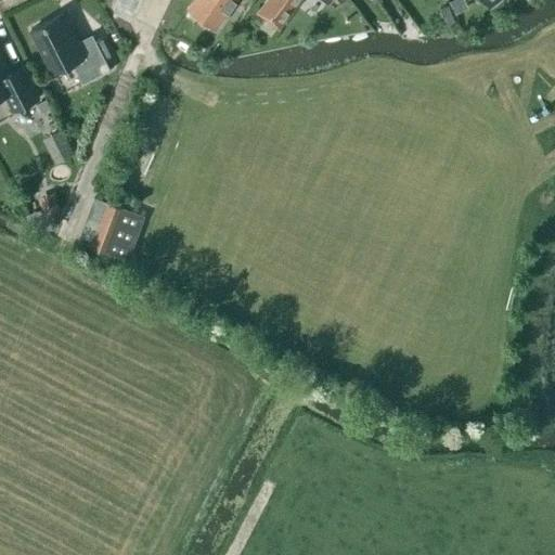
[(236,0),(193,0),(189,7),(217,27),(236,0)]
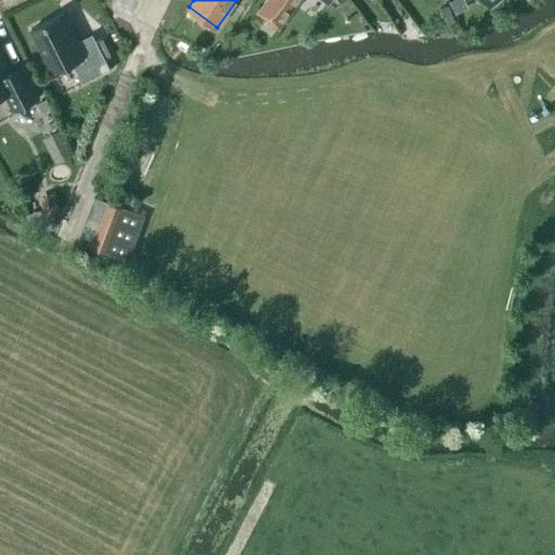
[(300,0),(322,0),(328,4),(332,0),(267,0),(258,13),(280,29),(300,0)]
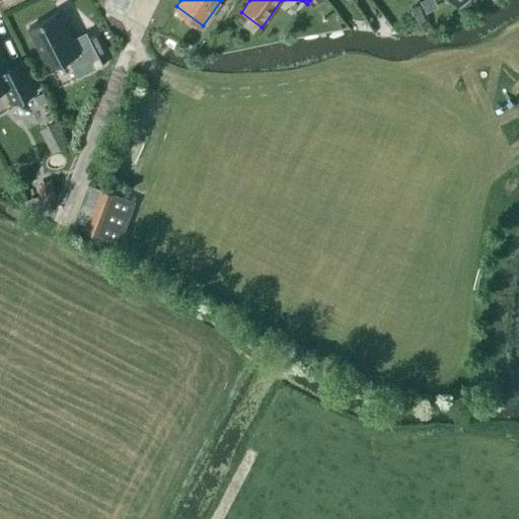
[(434,0),(423,0),(421,2),(426,13),(438,7),(434,0)]
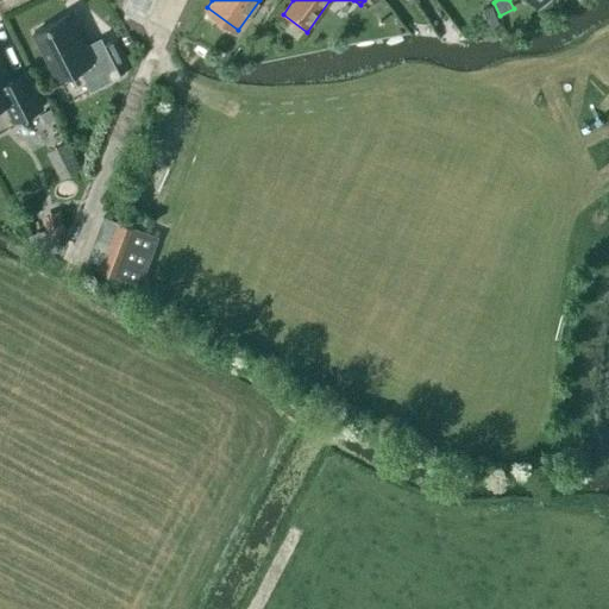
[(500,25),(491,6),(482,10),(490,29),(500,25)]
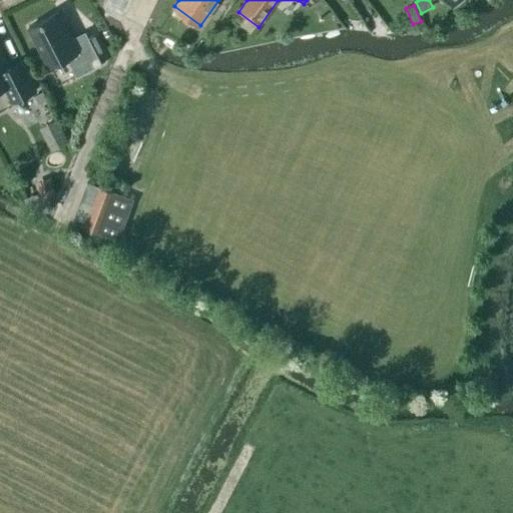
[(57,13),(28,27),(49,67),(67,58),(76,78),(102,65),(88,37),(73,45),(57,13)]
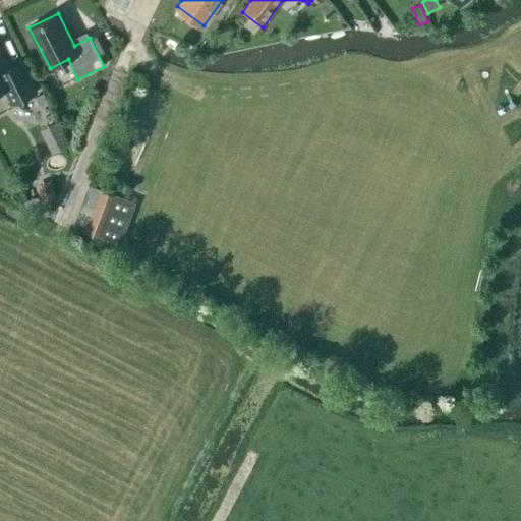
[(12,105),(37,92),(21,60),(8,67),(0,52),(0,90),(4,89),(12,105)]
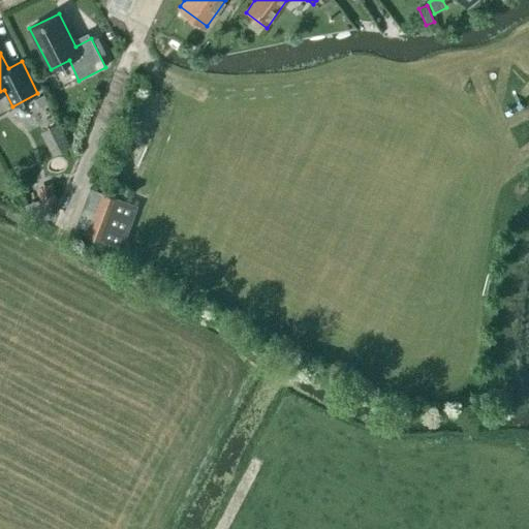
[(43,94),(35,99),(39,109),(49,103),(43,94)]
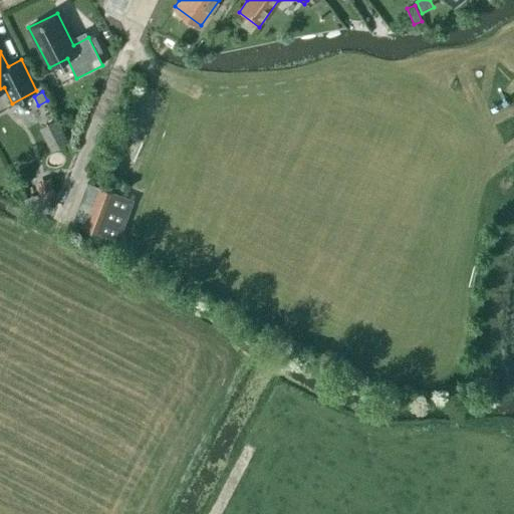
[(57,120),(39,130),(51,152),(68,143),(57,120)]
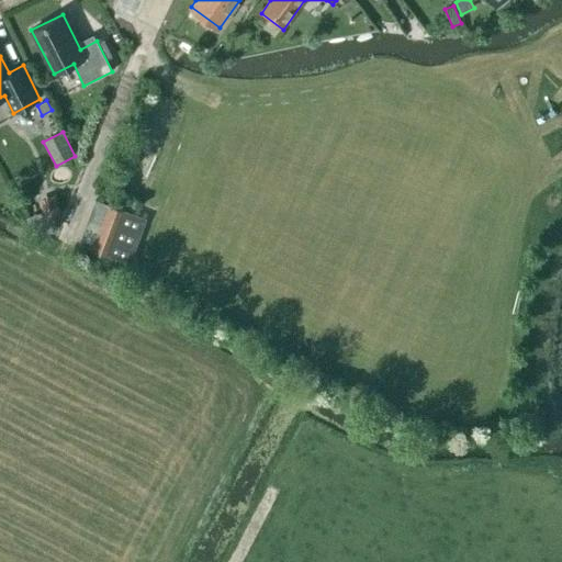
[(54,194),(38,200),(45,218),(60,213),(54,194)]
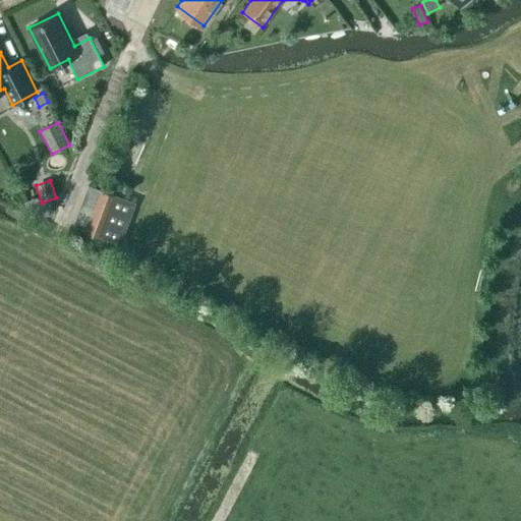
[(116,195),(101,190),(88,185),(79,207),(91,211),(82,232),(101,238),(109,217),(116,195)]
